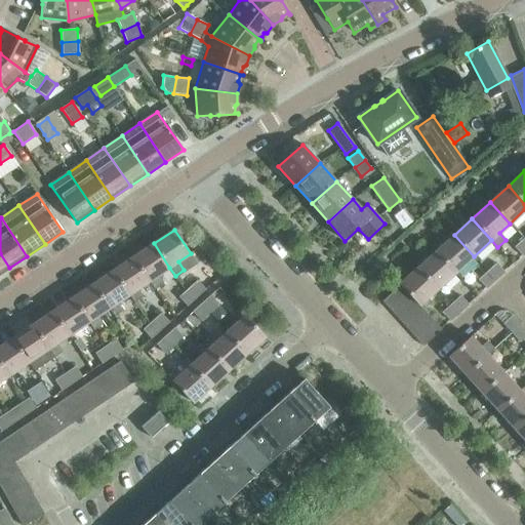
[(455,273),(474,256),(454,235),(436,251),(455,273)]
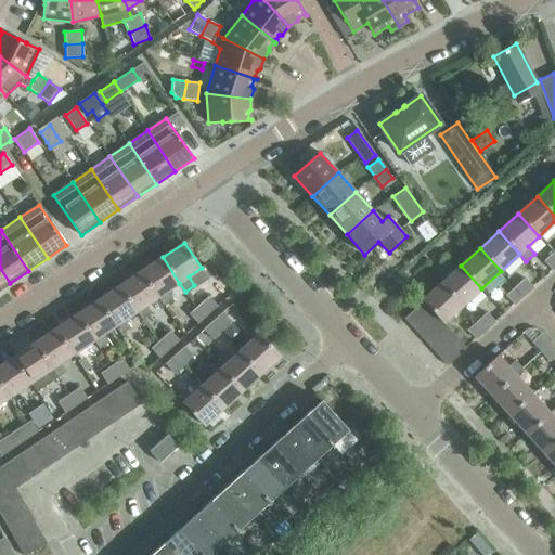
[(543,261),(552,271),(554,268),(554,254),(553,253),(543,261)]
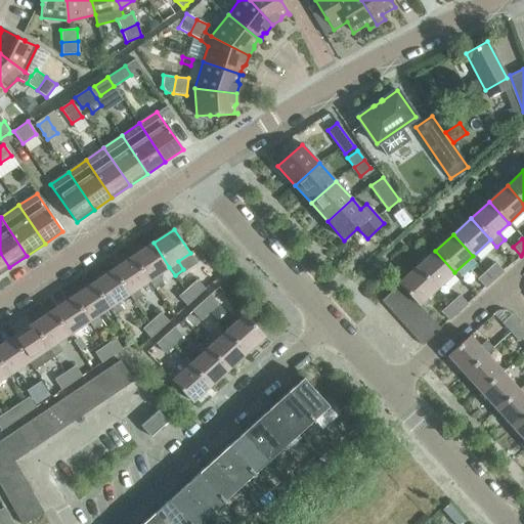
[(158,274),(169,267),(154,243),(133,256),(149,280),(155,289),(164,284),(158,274)]
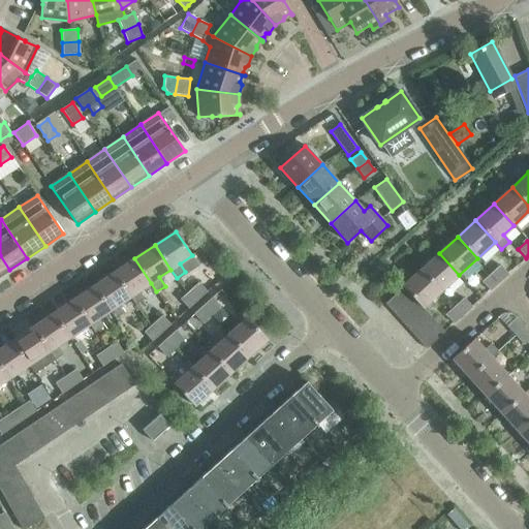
[(422,269),(441,290),(459,275),(439,253),(422,269)]
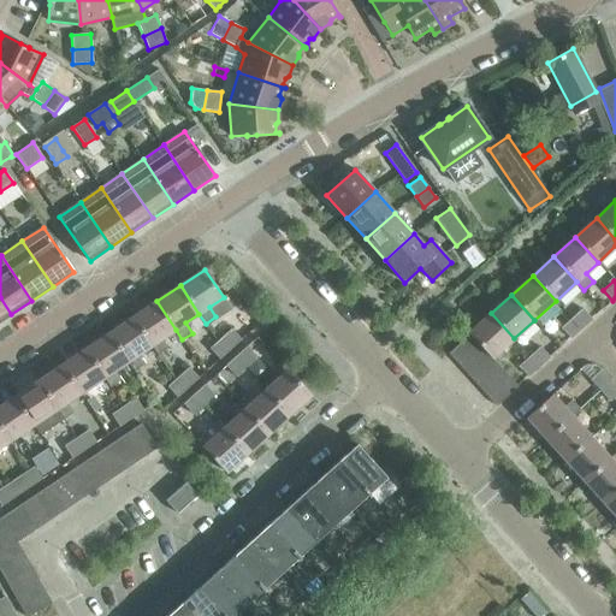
[(0,321),(11,314),(0,297),(0,321)]
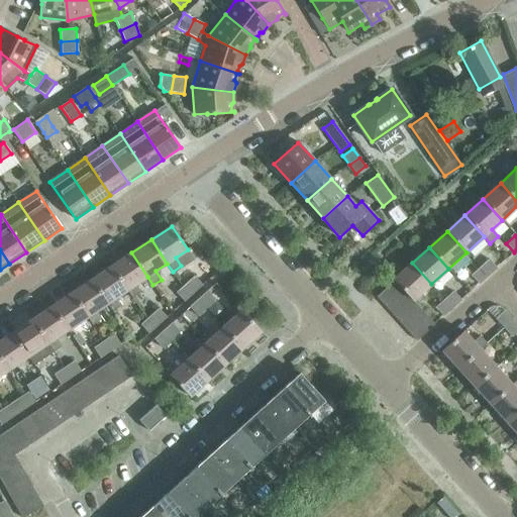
[(135,285),(147,277),(131,252),(111,267),(127,290),(133,298),(141,293),(135,285)]
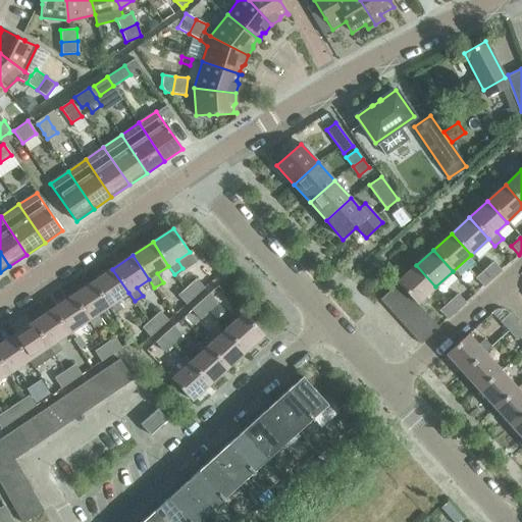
[(493,261),(484,269),(492,278),(502,270),(493,261)]
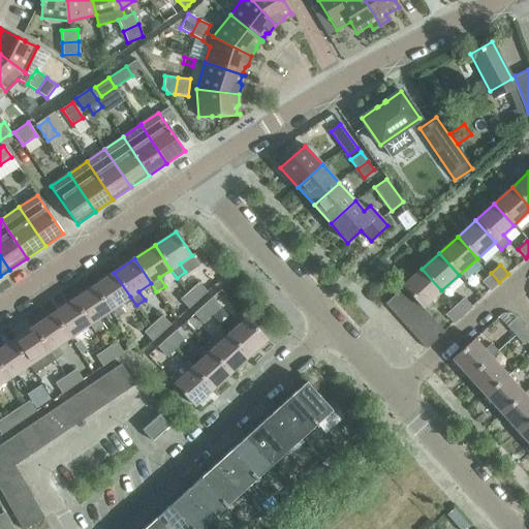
[(411,296),(419,305),(423,308),(441,290),(422,269),(403,286),(403,287),(411,296)]
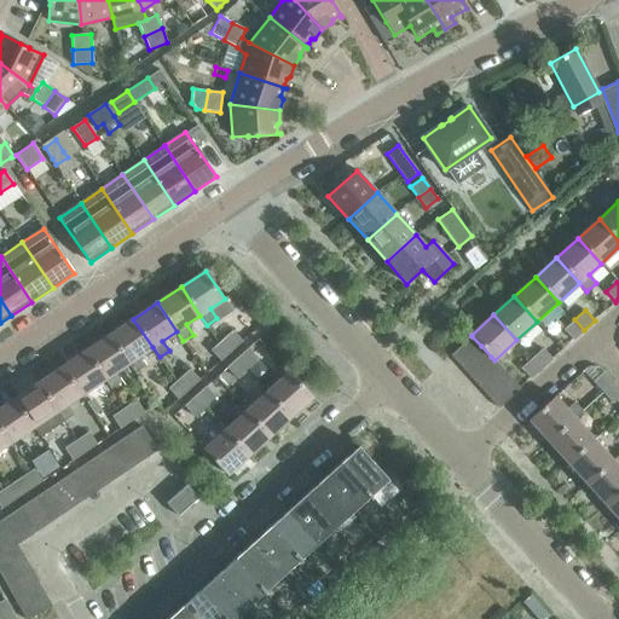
[(145,366),(139,357),(152,347),(133,319),(110,335),(128,363),(136,374),(145,366)]
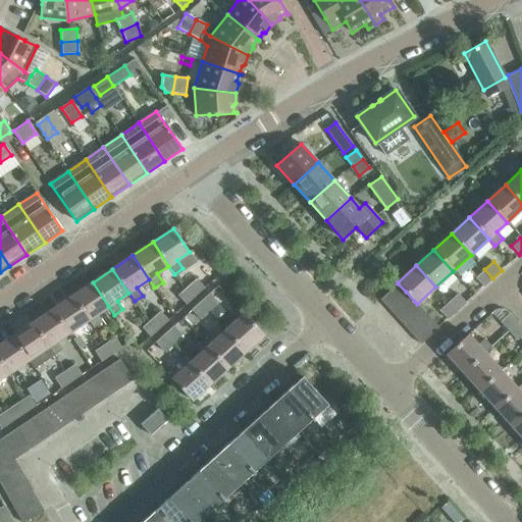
[(475,277),(483,286),(492,278),(484,269),(475,277)]
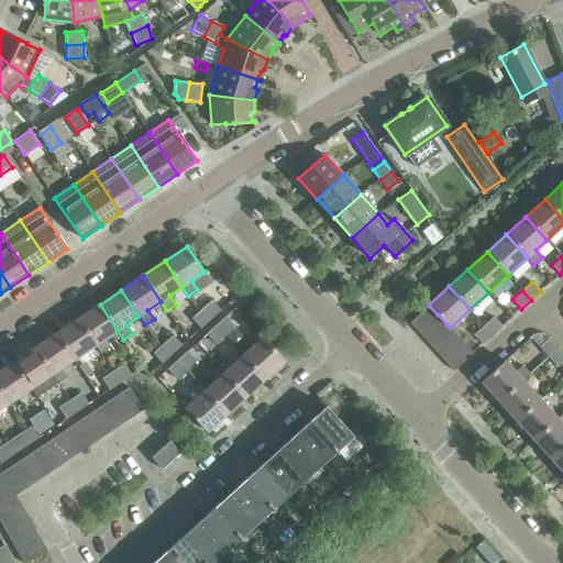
[(201,309),(210,319),(220,310),(211,300),(201,309)]
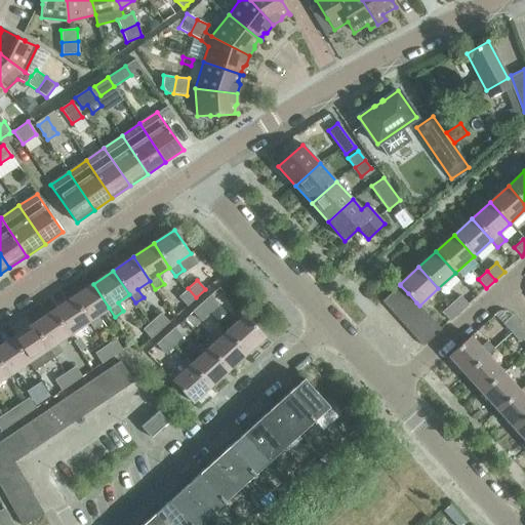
[(186,308),(190,312),(212,291),(217,296),(224,290),(215,281),(186,308)]
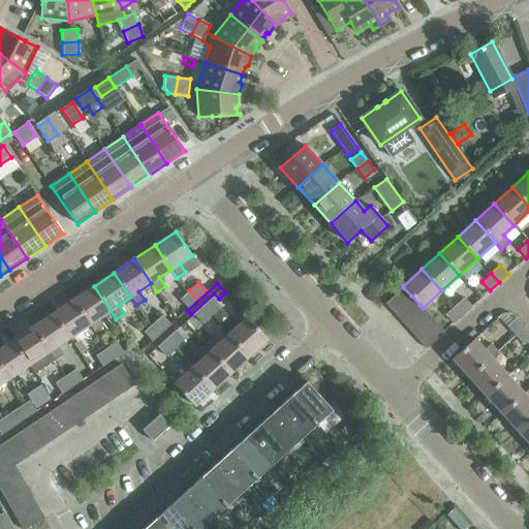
[(98,318),(110,310),(94,286),(73,300),(90,324),(95,333),(104,327),(98,318)]
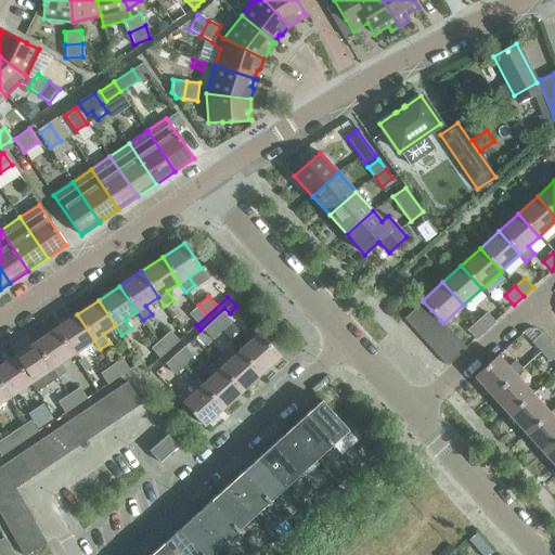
[(404,319),(413,327),(431,310),(423,301),(404,319)]
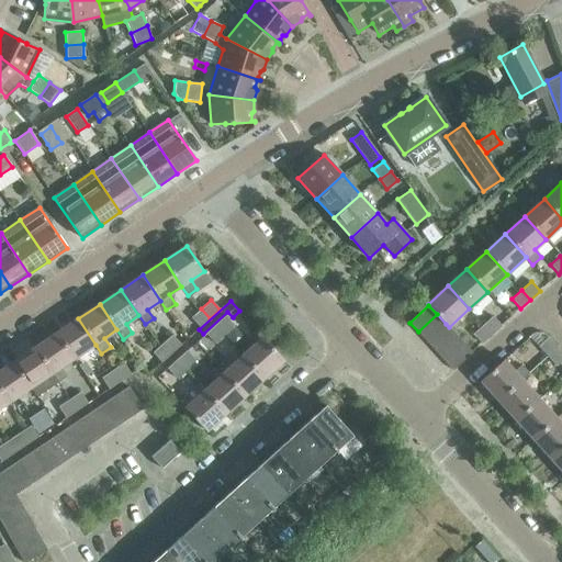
[(200,327),(210,318),(201,308),(191,317),(200,327)]
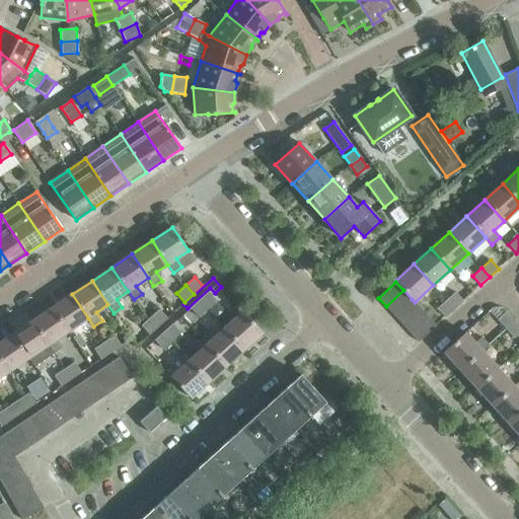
[(412,299),(403,290),(386,306),(394,315),(412,299)]
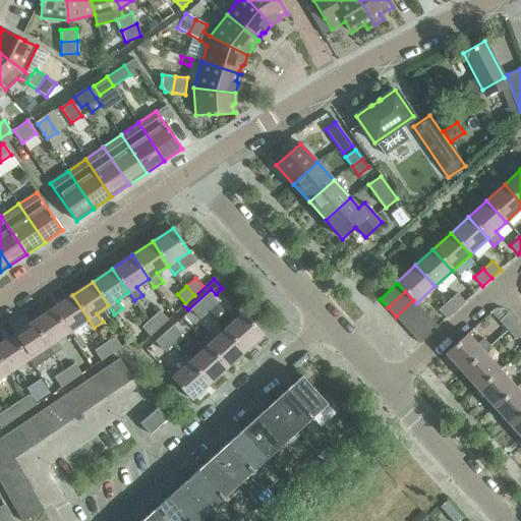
[(209,292),(199,300),(208,309),(217,301),(209,292)]
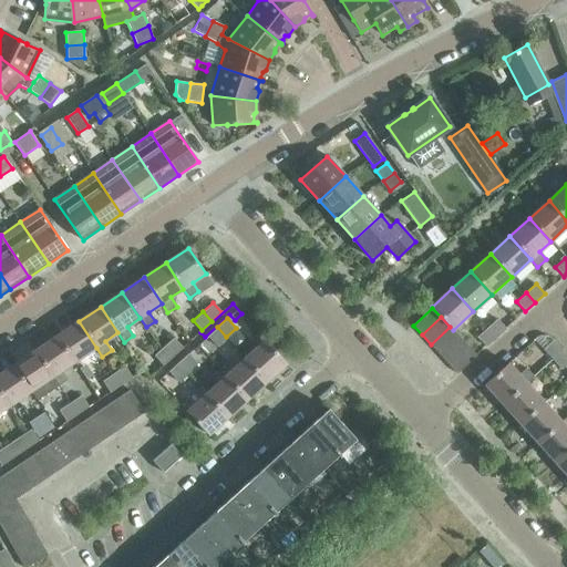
[(497,319),(487,328),(496,338),(506,329),(497,319)]
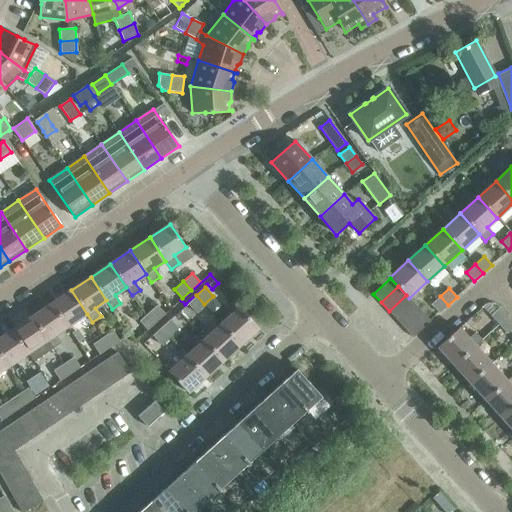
[(51,303),(67,327),(87,314),(71,290),(51,303)]
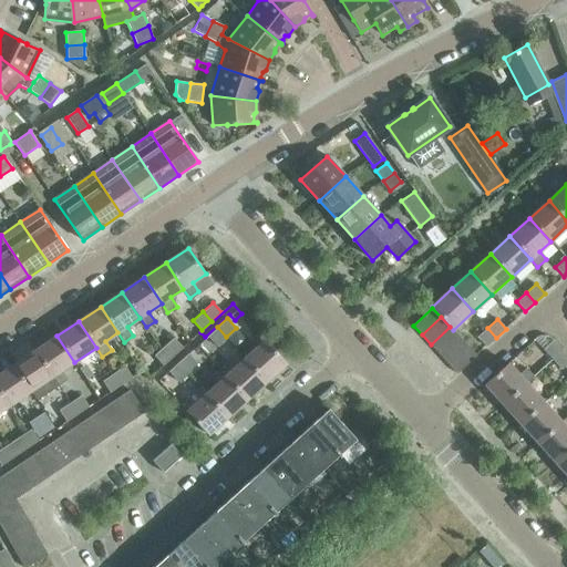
[(216,347),(226,337),(217,327),(207,337),(216,347)]
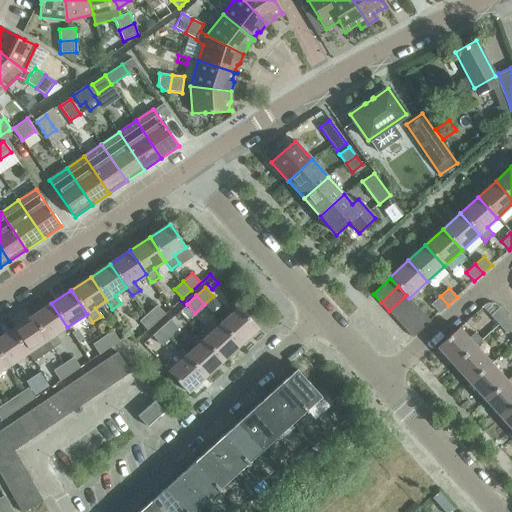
[(396,320),(414,304),(409,298),(406,295),(389,311),(396,320)]
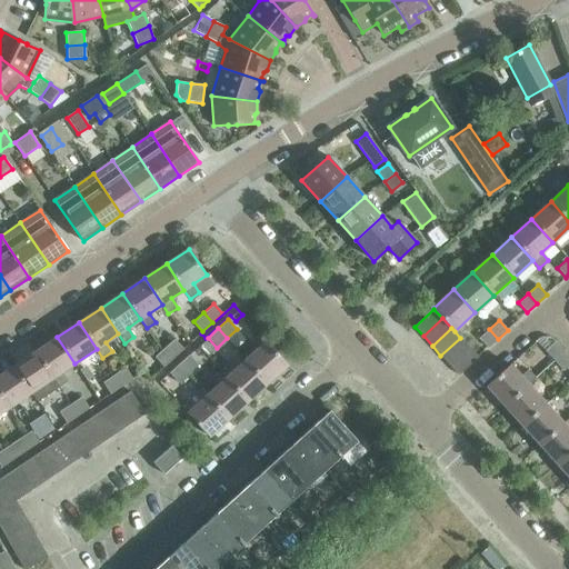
[(479,338),(488,348),(498,339),(489,329),(479,338)]
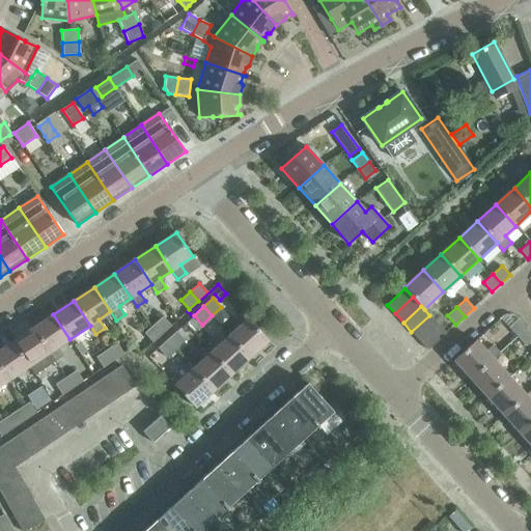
[(241,326),(230,335),(250,357),(269,340),(243,312),(235,319),(241,326)]
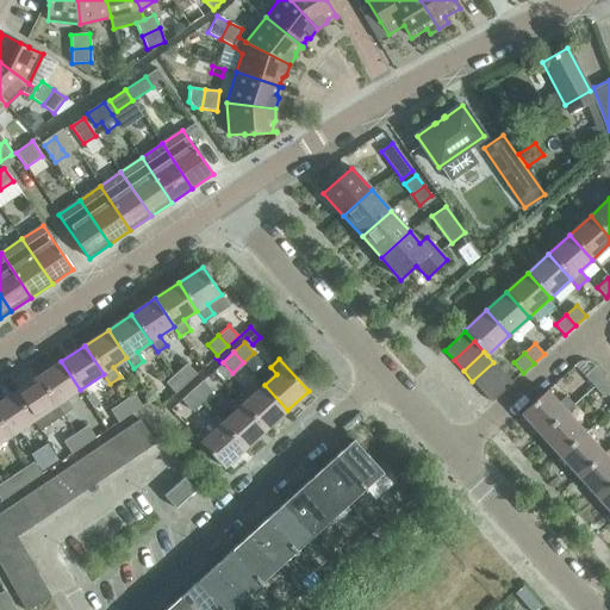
[(57,405),(80,390),(61,361),(38,377),(57,405)]
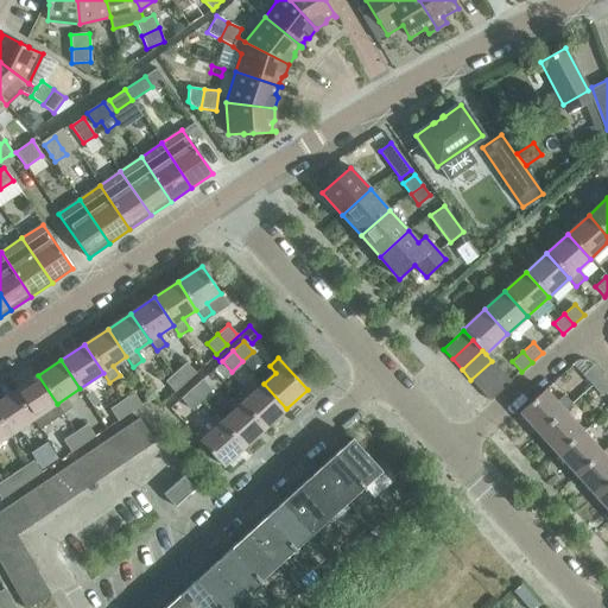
[(470,380),(480,390),(501,371),(492,361),(470,380)]
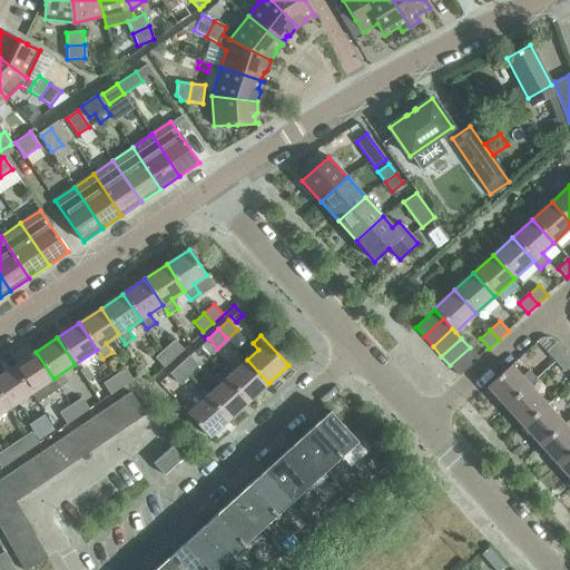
[(165,349),(174,359),(184,350),(175,340),(165,349)]
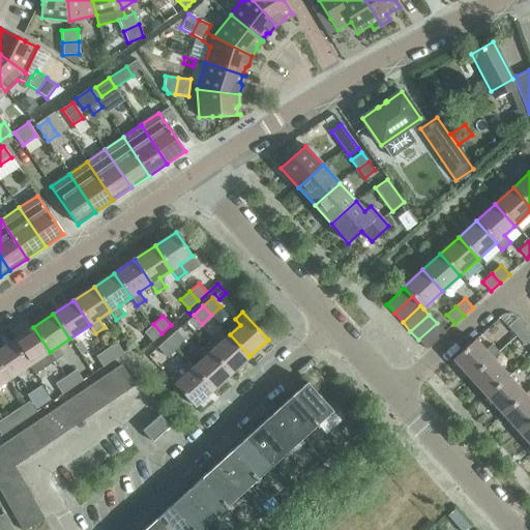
[(517,318),(507,326),(516,335),(525,327),(517,318)]
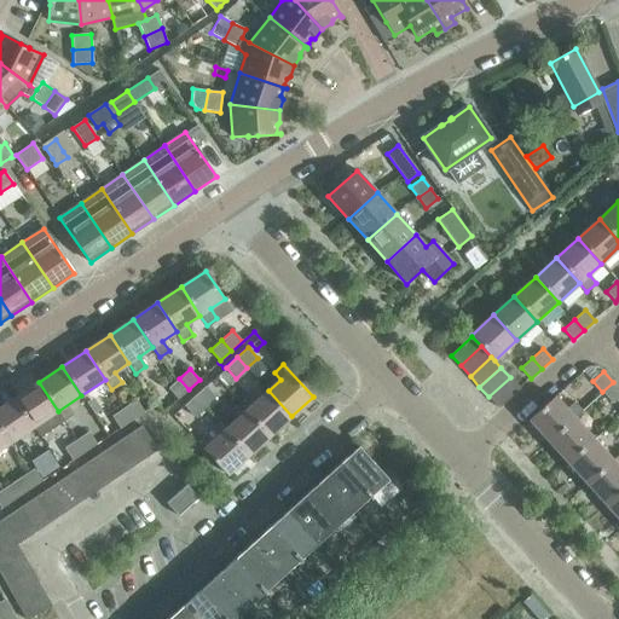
[(520,388),(510,377),(489,397),(498,408),(520,388)]
